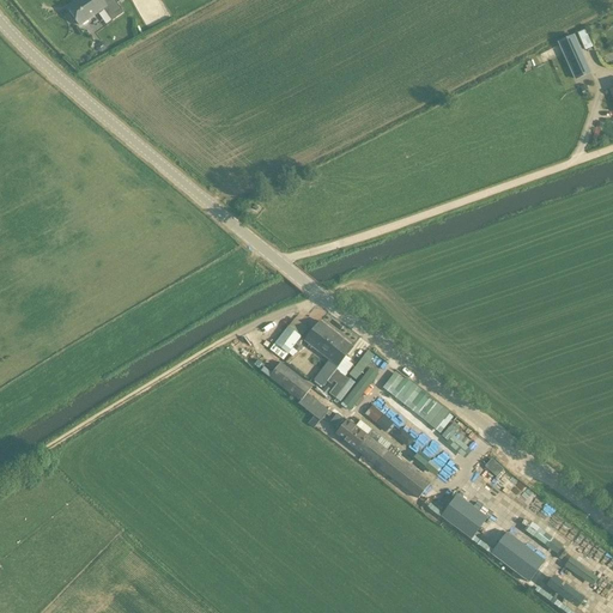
[(78,0),(76,0),(67,6),(71,12),(70,14),(73,19),(76,19),(79,25),(103,8),(111,20),(123,12),(116,4),(121,0),(102,0),(103,0),(102,0),(79,0),(78,0)]
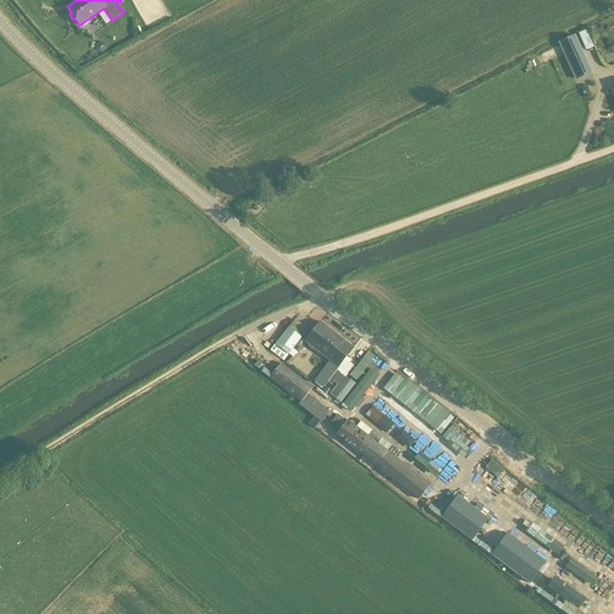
[(579,34),(587,50),(594,47),(587,31),(579,34)]
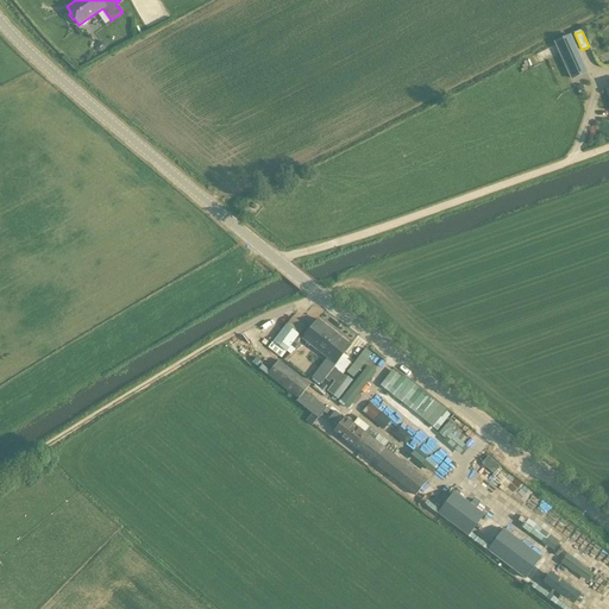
[(562,38),(554,42),(554,43),(571,79),(572,79),(586,71),(570,35),(562,38)]
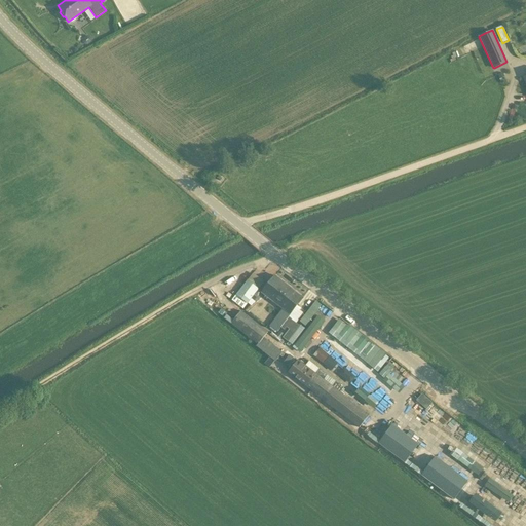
[(86,36),(83,39),(83,42),(84,44),(87,45),(91,42),(91,39),(89,37),(86,36)]
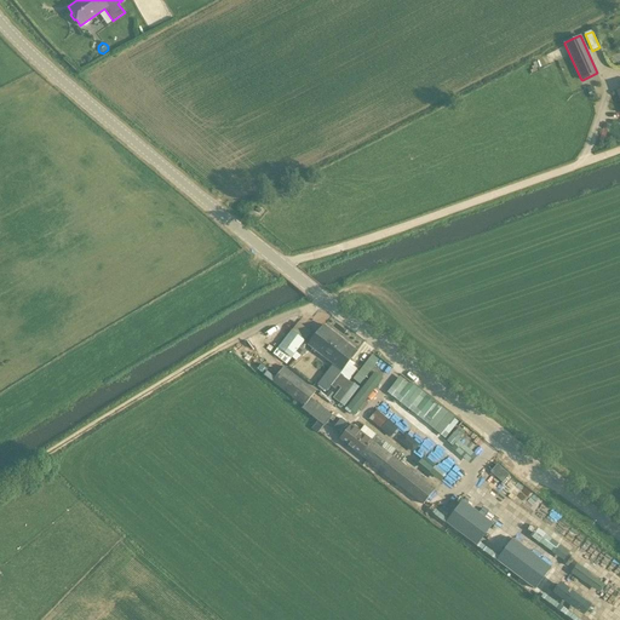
[(309,345),(326,359),(340,339),(325,326),(309,345)]
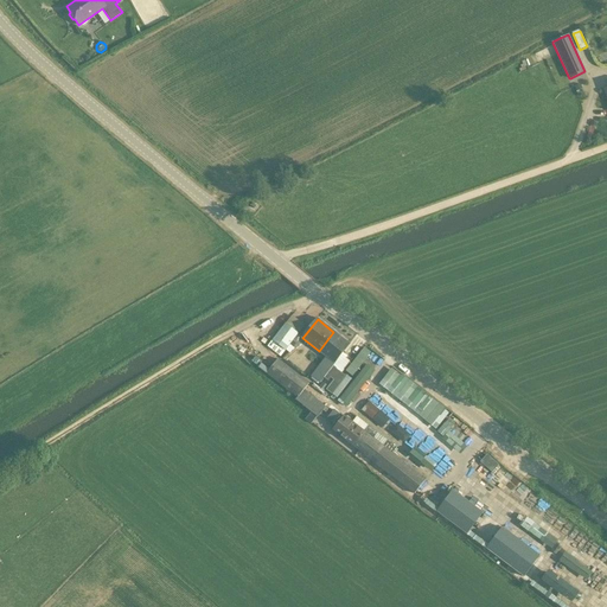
[(286,324),(267,346),(281,357),(299,334),(286,324)]
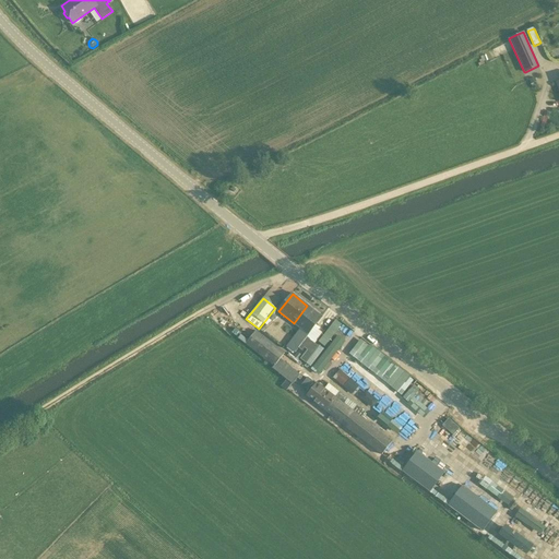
[(300,329),(286,347),(294,353),(298,347),(301,351),(304,347),(307,351),(300,359),(306,363),(318,346),(313,344),(322,333),(314,326),(322,317),(307,306),(294,323),(300,329)]
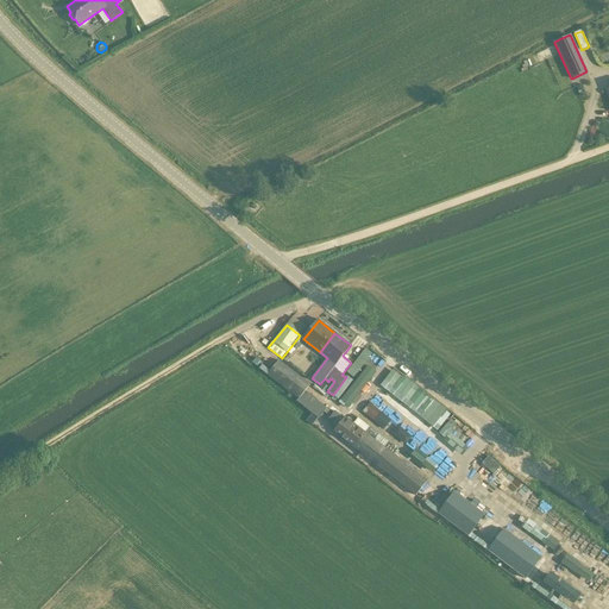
[(343,400),(351,407),(378,371),(374,368),(381,358),(366,349),(349,372),(358,378),(343,400)]
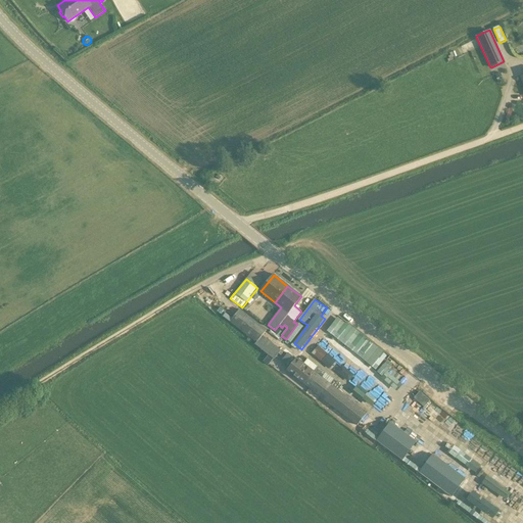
[(240,310),(230,323),(256,343),(255,344),(274,360),(278,353),(280,350),(262,336),(267,330),(240,310)]
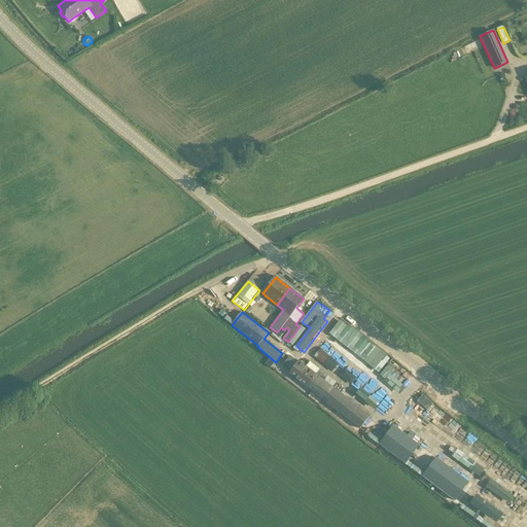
[(330,334),(381,372),(392,356),(341,319),(330,334)]
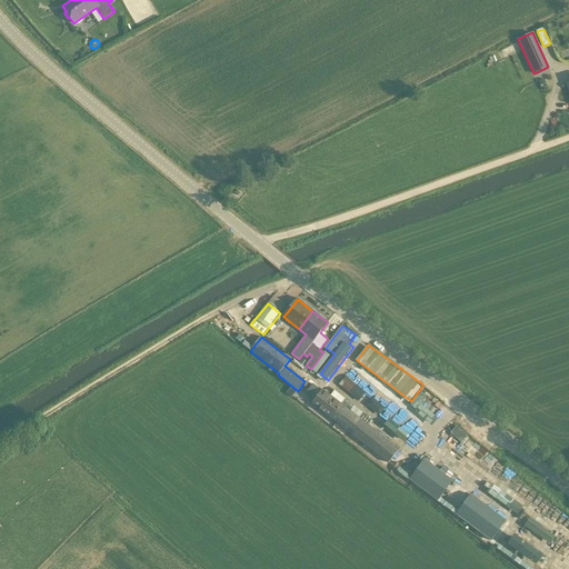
[(350,375),(341,382),(359,401),(368,393),(350,375)]
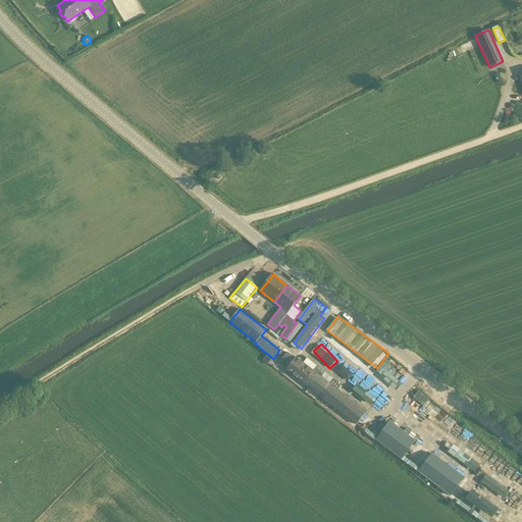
[(286,352),(279,362),(288,368),(286,369),(325,400),(334,387),(296,358),(295,359),(286,352)]
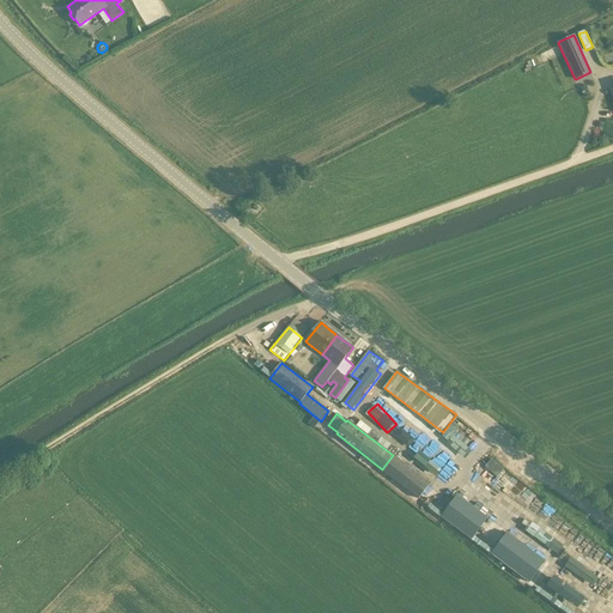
[(474,451),(456,434),(462,426),(457,422),(443,436),(467,459),(474,451)]
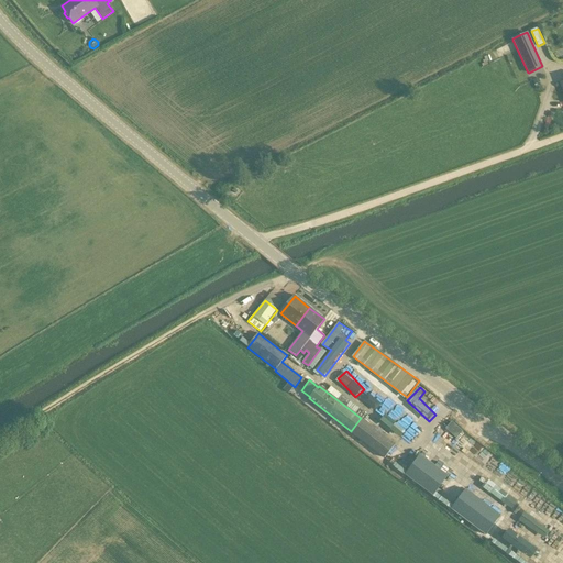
[(363,399),(376,410),(383,403),(370,392),(363,399)]
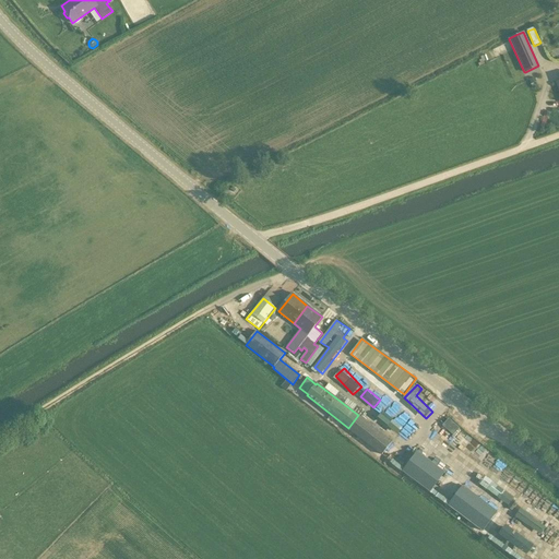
[(387,411),(381,416),(396,431),(402,426),(387,411)]
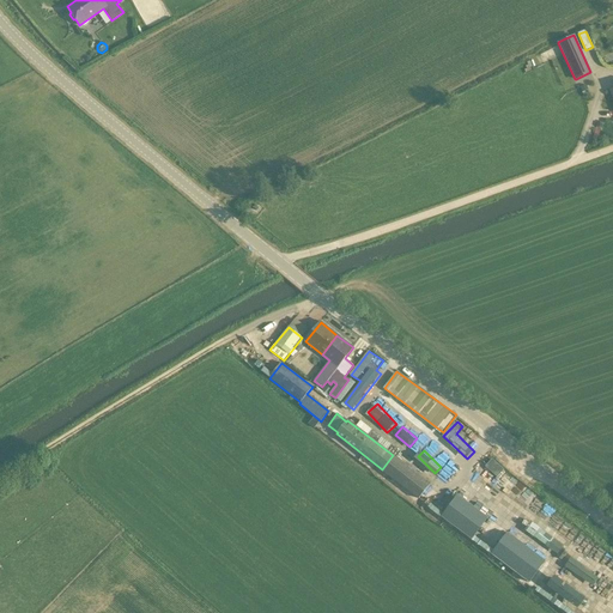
[(501,478),(508,469),(495,457),(487,466),(501,478)]
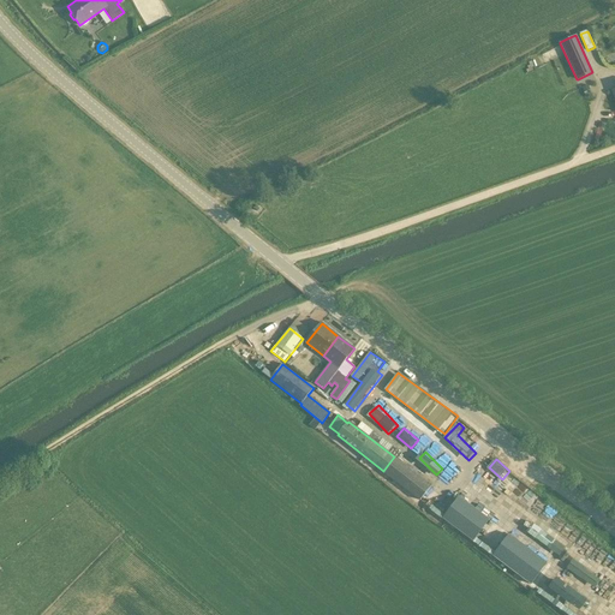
[(509,477),(503,489),(511,493),(517,481),(509,477)]
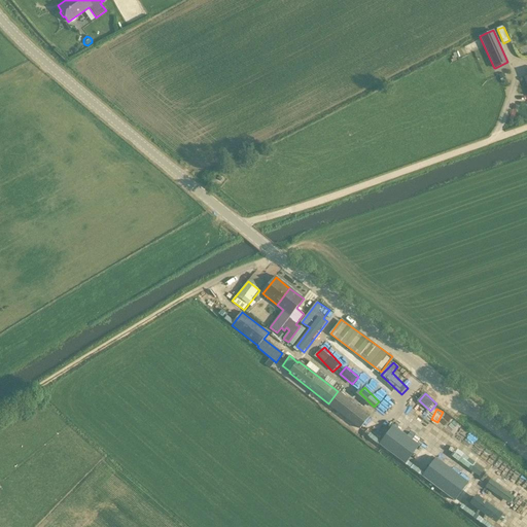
[(419,446),(393,425),(379,444),(406,463),(419,446)]
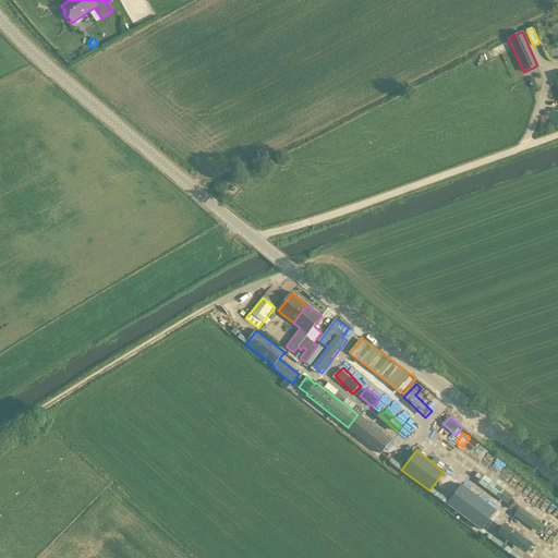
[(485,475),(480,483),(499,496),(505,488),(485,475)]
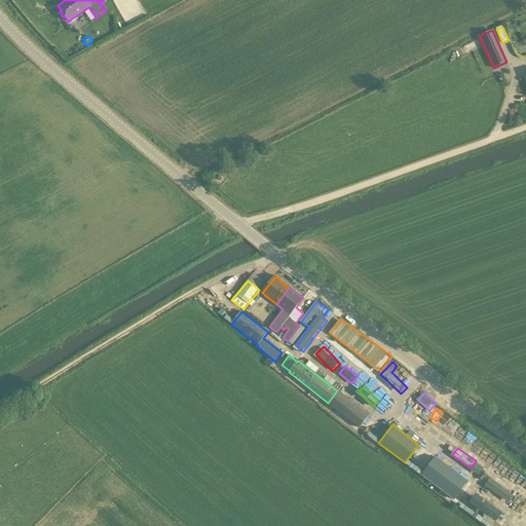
[(435,457),(421,475),(454,499),(467,482),(435,457)]
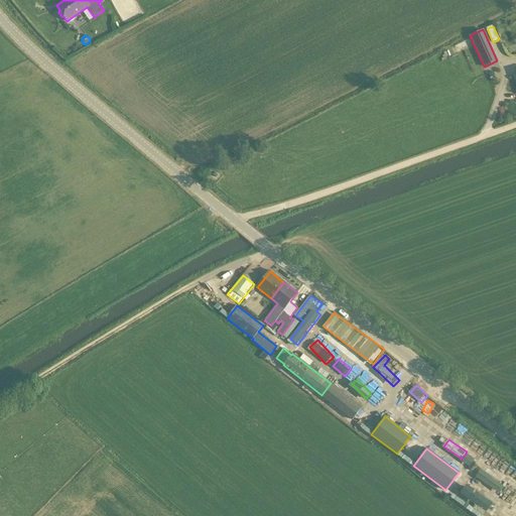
[(471,484),(464,493),(490,513),(497,504),(471,484)]
